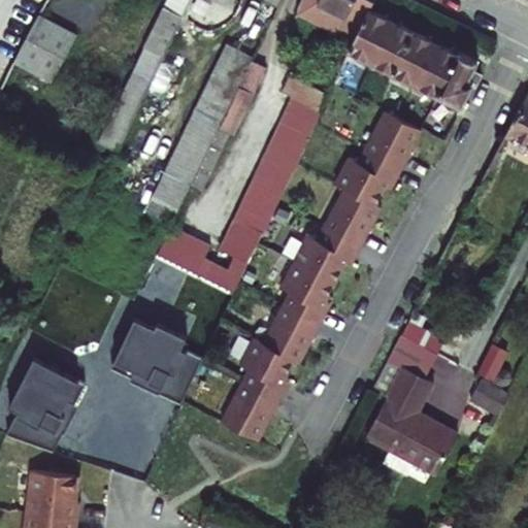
[(176,0),(172,9),(185,15),(192,0),(176,0)]
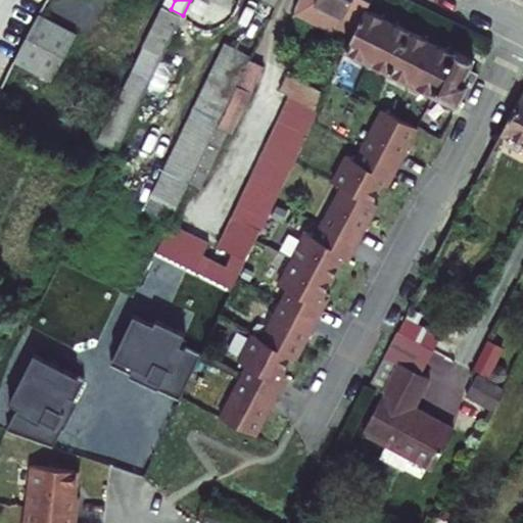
[(207,0),(190,0),(183,15),(177,28),(187,33),(202,0),(206,0),(207,1),(207,0)]
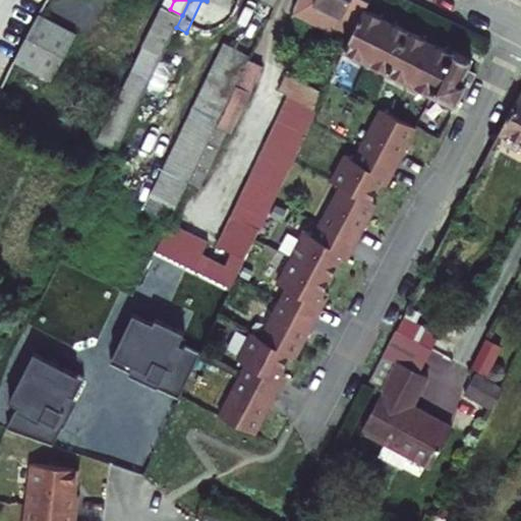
[(353,36),(364,12),(369,0),(314,0),(335,9),(344,13),(339,23),(337,29),(353,36)]
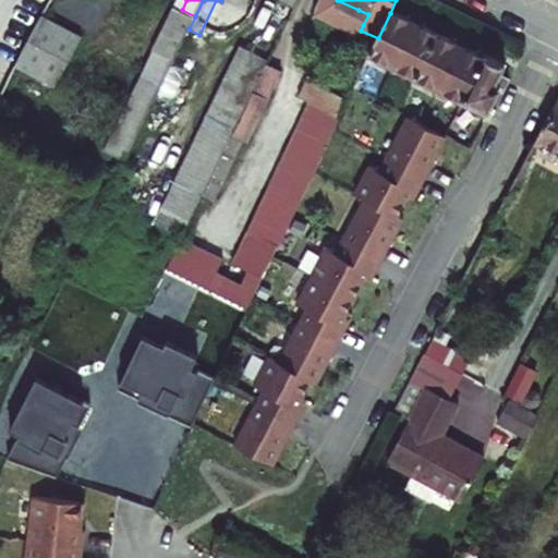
[(195,16),(182,10),(174,7),(141,74),(161,84),(189,29),(195,16)]
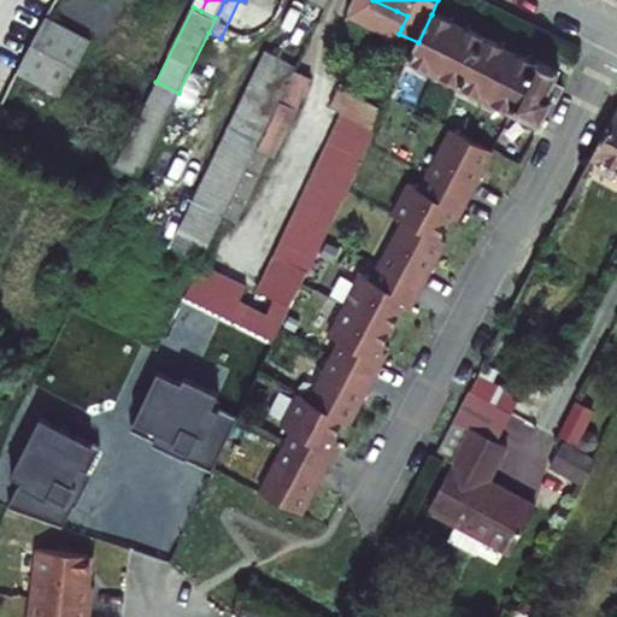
[(391,22),(401,28),(407,16),(397,11),(391,22)]
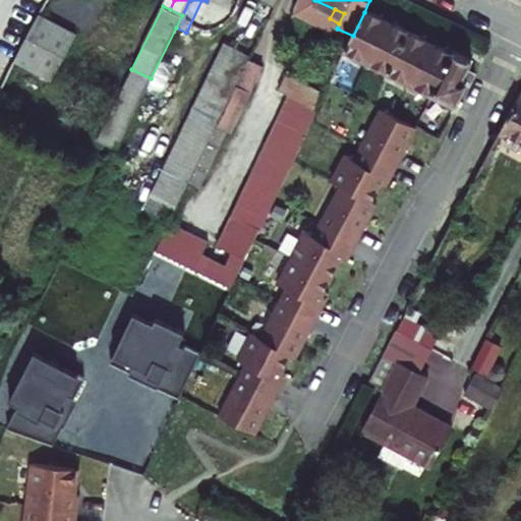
[(370,68),(392,25),(364,12),(353,36),(344,55),(370,68)]
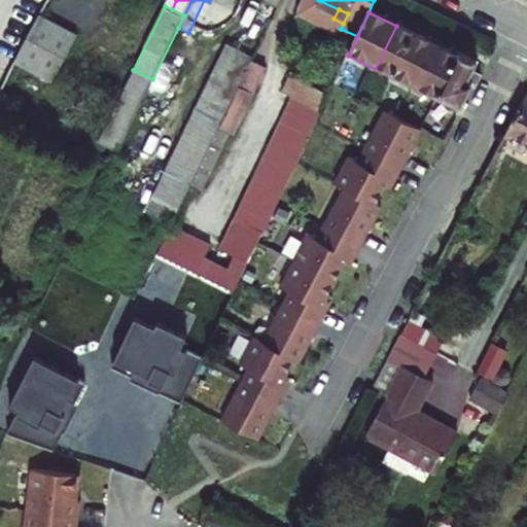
[(78,34),(40,14),(14,61),(54,81),(78,34)]
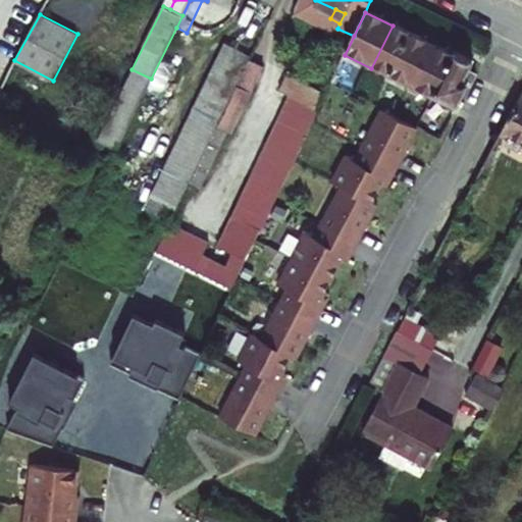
[(393,79),(414,36),(393,25),(371,68),(393,79)]
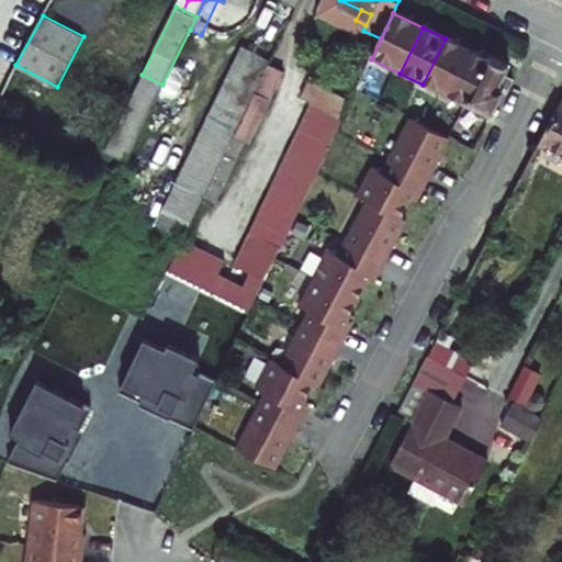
[(447,98),(471,51),(446,38),(423,85),(447,98)]
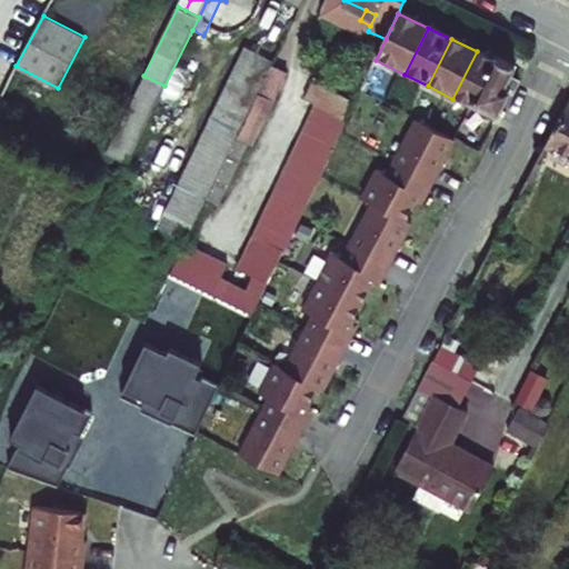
[(215,185),(221,171),(228,158),(235,143),(238,136),(240,130),(252,106),(253,103),(260,89),(267,76),(273,60),(246,47),(159,226),(179,236),(188,240),(208,198),(215,185)]
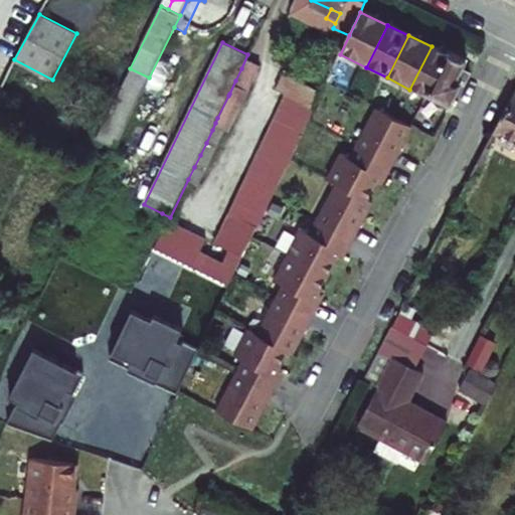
[(431,100),(452,56),(432,46),(409,90),(431,100)]
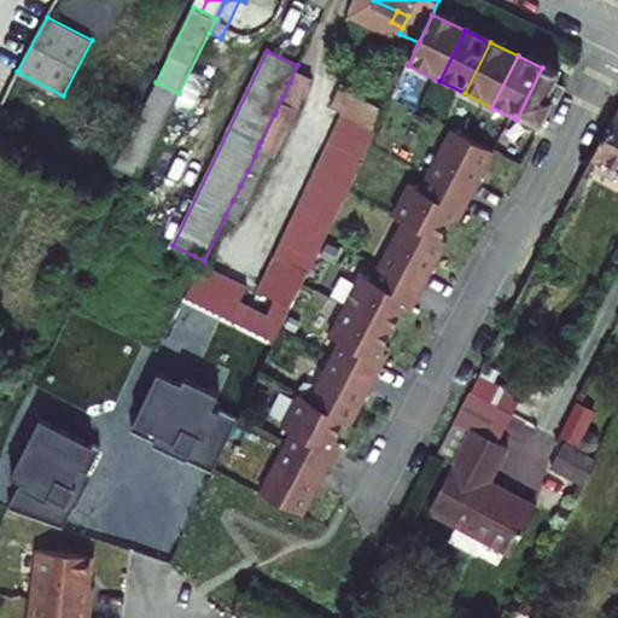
[(283,97),(275,112),(274,115),(291,123),(316,69),(299,62),(297,65),(290,82),(283,97)]
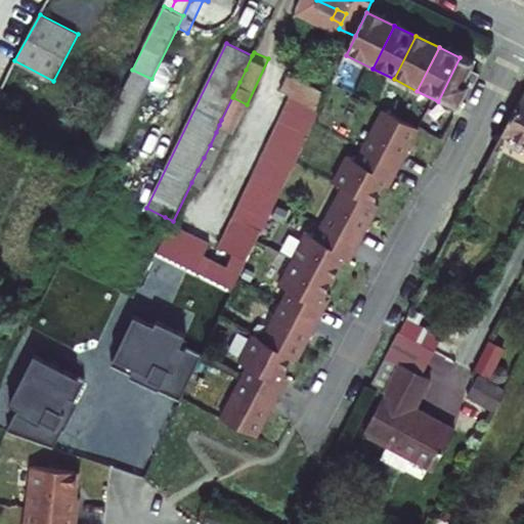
[(461,54),(460,57),(438,101),(459,112),(481,64),(461,54)]
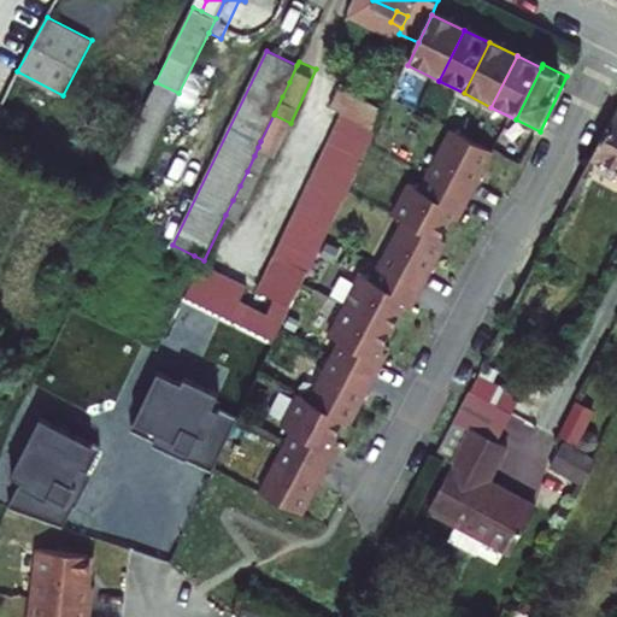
[(351,92),(342,110),(335,127),(272,256),(274,257),(262,282),(287,294),(295,298),(394,94),(360,78),(353,93),(351,92)]
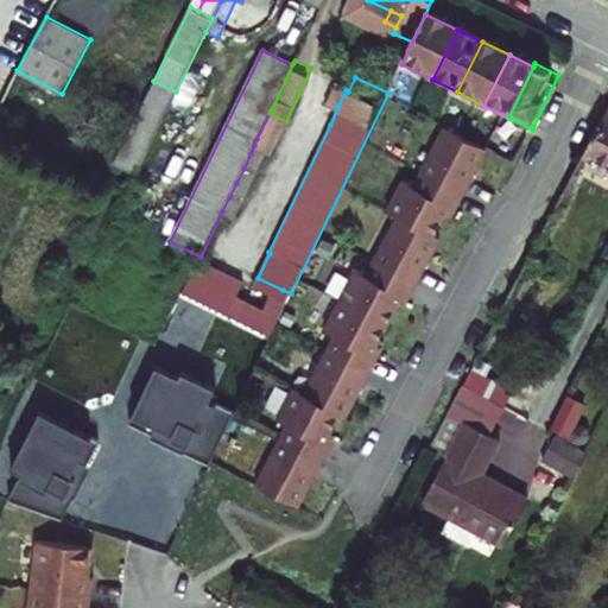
[(156,82),(151,89),(171,100),(176,92),(156,82)]
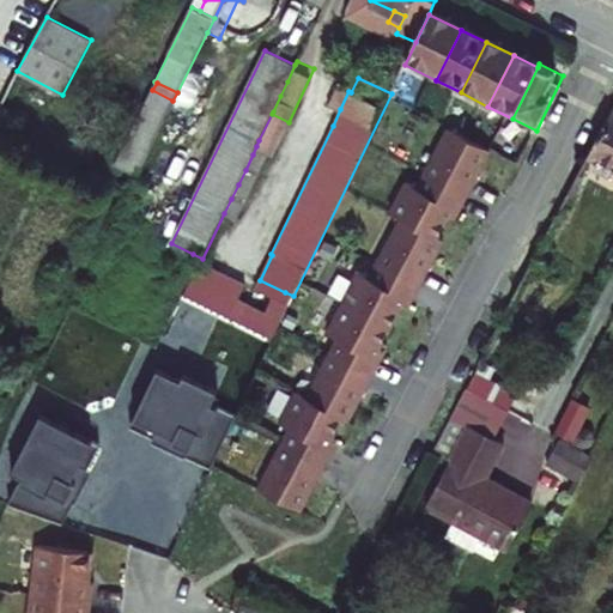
[(116,164),(137,175),(173,101),(152,90),(133,131),(116,164)]
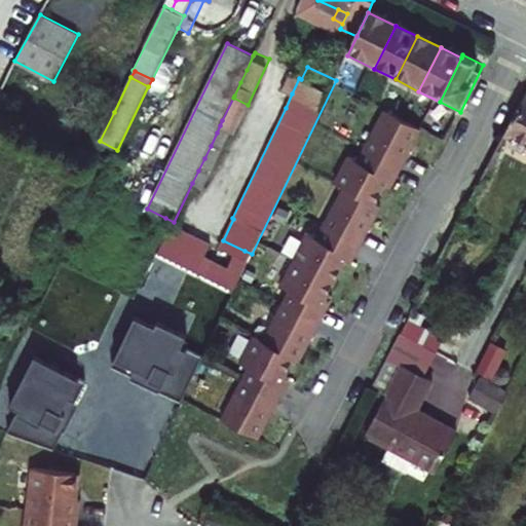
[(525,99),(506,135),(525,145),(525,99)]
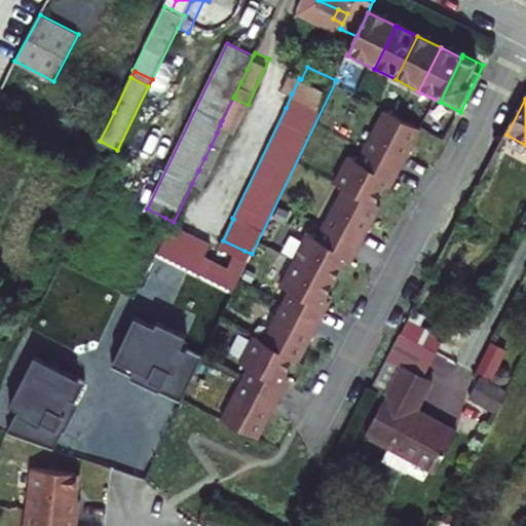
[(423,127),(388,109),(367,148),(361,161),(351,156),(337,183),(348,188),(321,240),(311,235),(298,260),(285,285),(294,290),(266,342),(258,338),(246,364),(254,369),(226,420),(261,439),(289,386),(285,384),(288,378),(298,359),(302,361),(329,309),(325,306),(328,300),(348,263),(351,256),(355,259),(383,208),(377,203),(387,184),(390,178),(395,181),(423,127)]
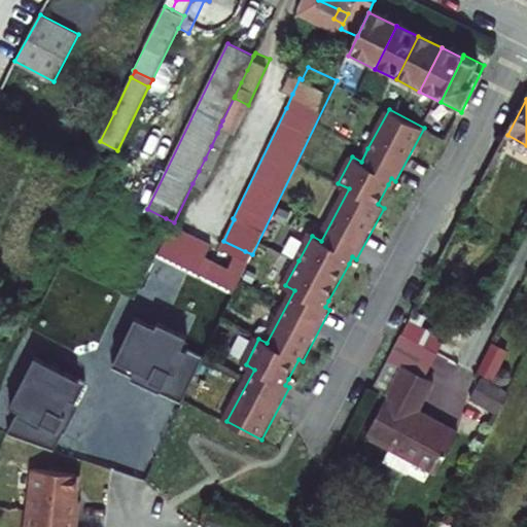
[(199,171),(192,183),(203,187),(231,130),(220,126),(217,133),(211,146),(205,159),(199,171)]
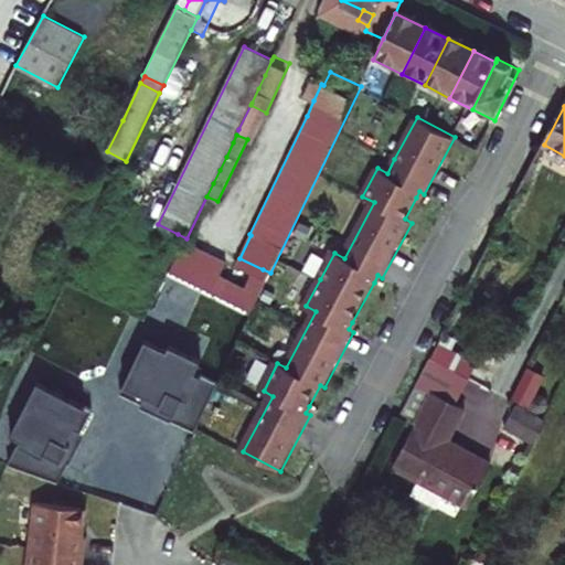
[(187,238),(178,234),(173,243),(182,247),(185,241),(187,238)]
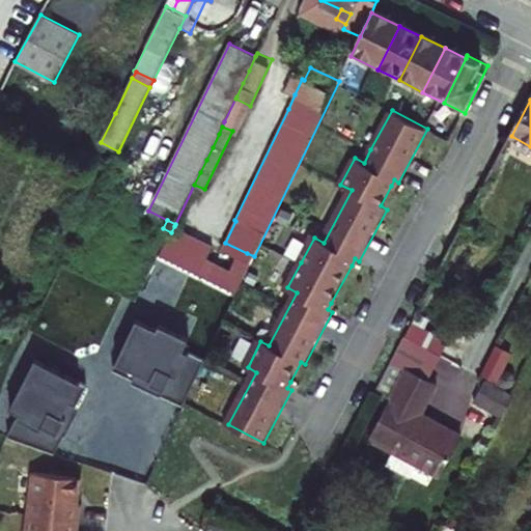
[(162,251),(186,263),(198,269),(210,244),(174,226),(171,232),(162,251)]
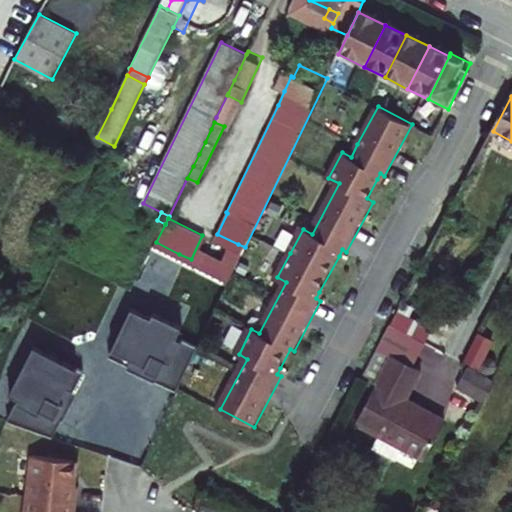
[(245,247),(238,244),(229,262),(236,265),(245,247)]
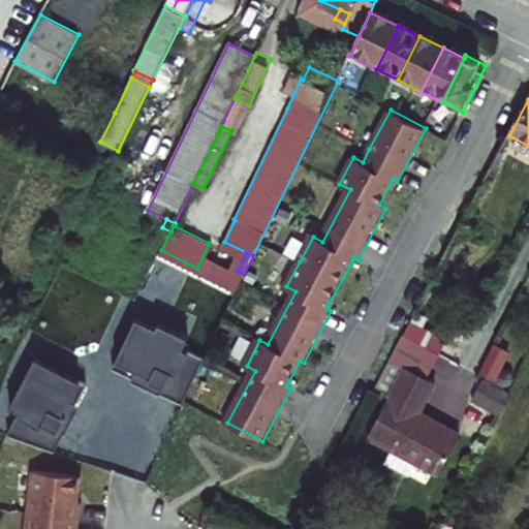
[(156,329),(136,318),(112,368),(133,378),(134,375),(161,387),(158,393),(182,404),(204,360),(183,349),(188,338),(159,324),(156,329)]
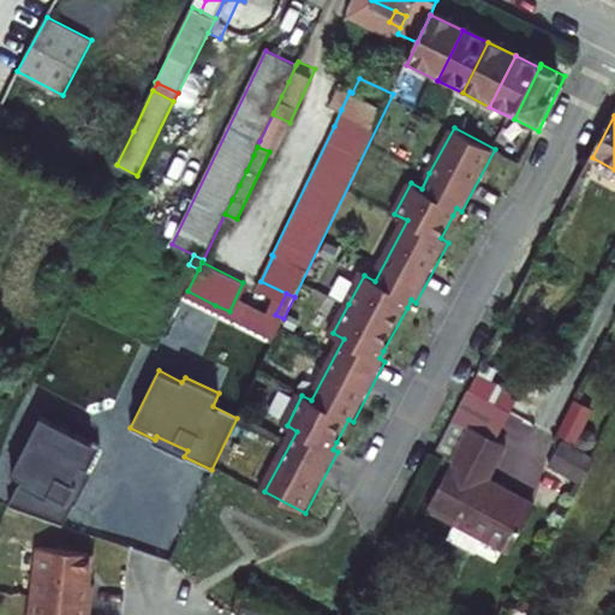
[(478,372),(469,389),(512,412),(521,395),(478,372)]
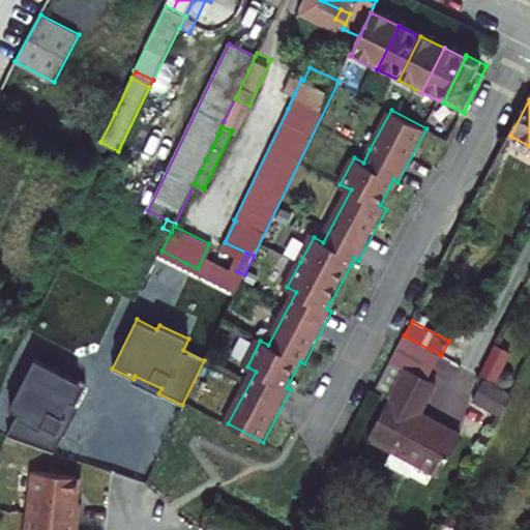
[(496,376),(504,347),(493,344),(484,373),(496,376)]
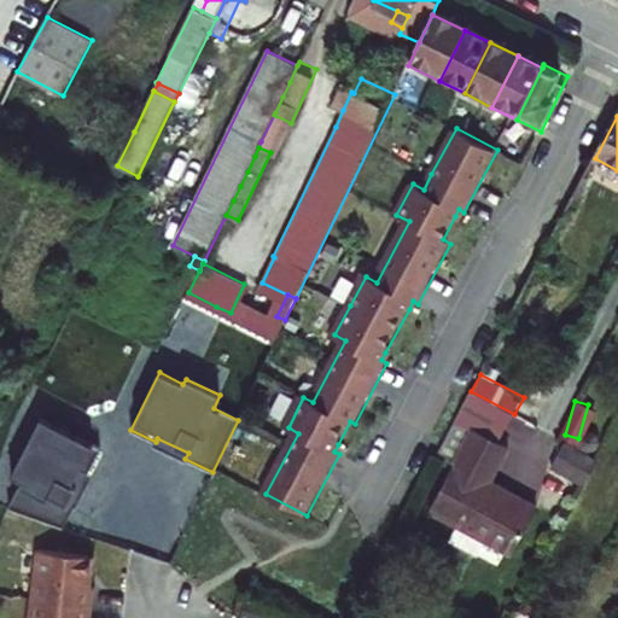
[(17,479),(3,505),(58,524),(69,505),(63,502),(80,473),(82,474),(97,448),(38,415),(6,473),(17,479)]
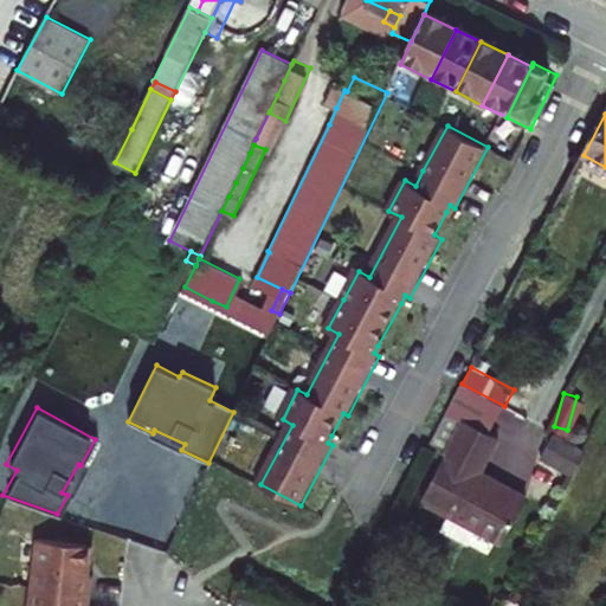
[(496,437),(463,419),(420,500),(449,514),(440,529),(468,543),(476,528),(501,541),(523,500),(495,484),(497,478),(478,469),(496,437)]
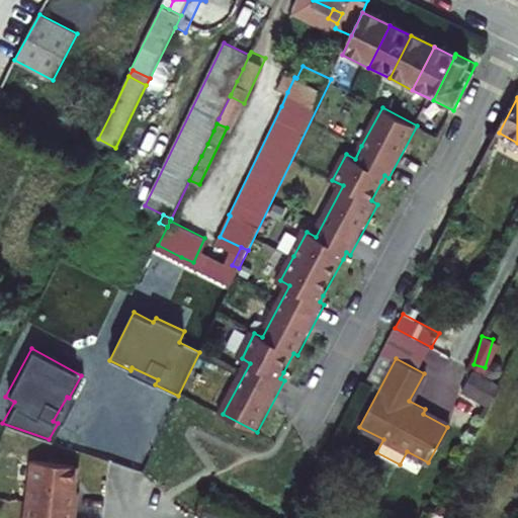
[(471,369),(460,392),(488,405),(499,382),(471,369)]
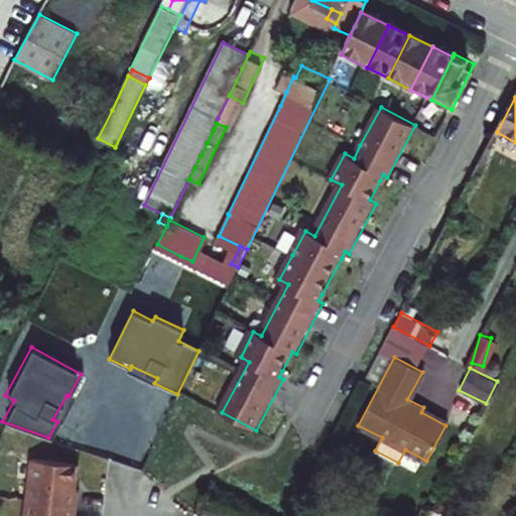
[(26,456),(21,496),(72,503),(74,487),(70,486),(73,461),(26,456)]
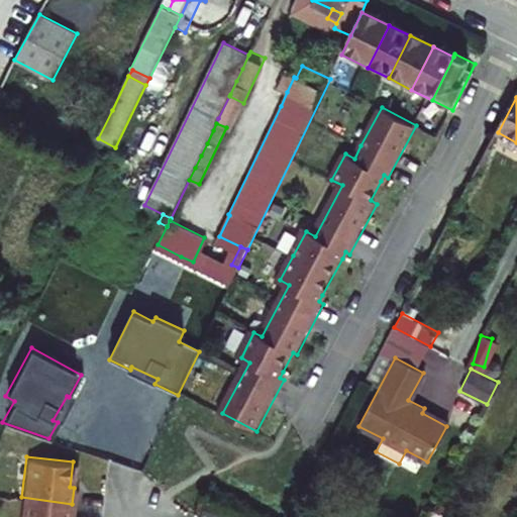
[(70,516),(72,504),(21,497),(18,516),(70,516)]
